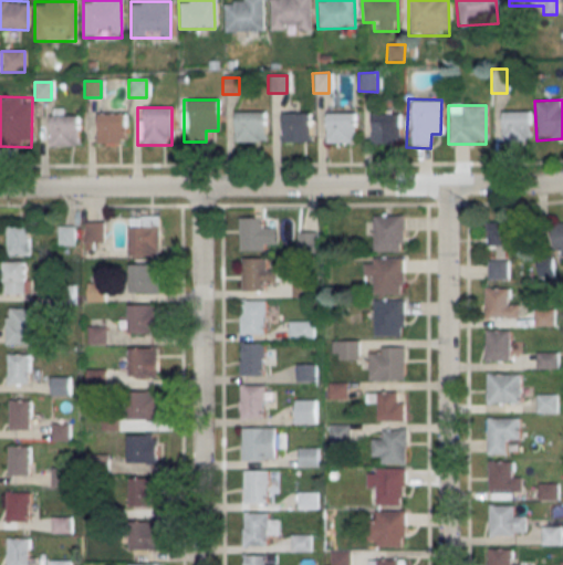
[(77,146),(77,112),(49,112),(49,146),(77,146)]
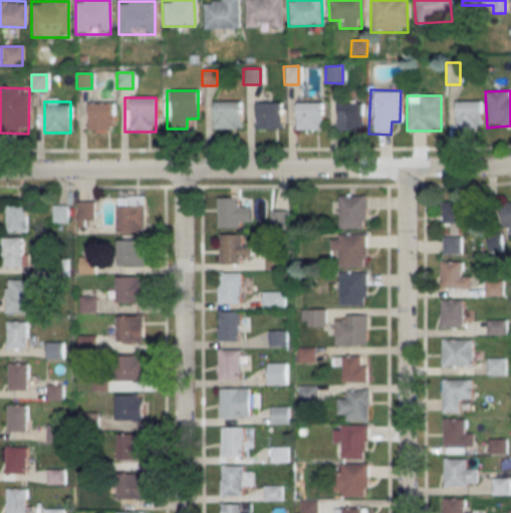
[(294,101),(322,102),(322,126),(317,125),(316,131),(293,131),(294,101)]
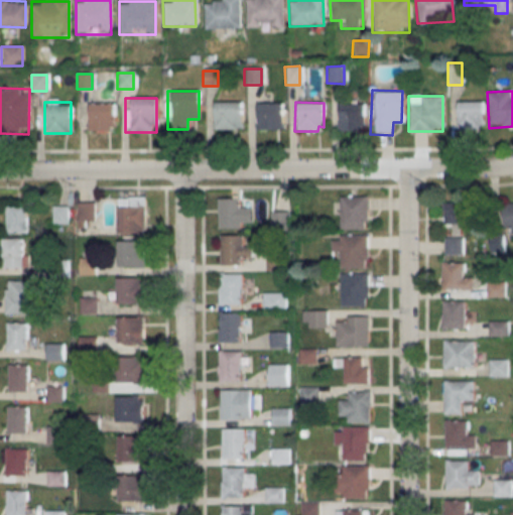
[(241,103),(213,103),(213,130),(241,130),(241,103)]
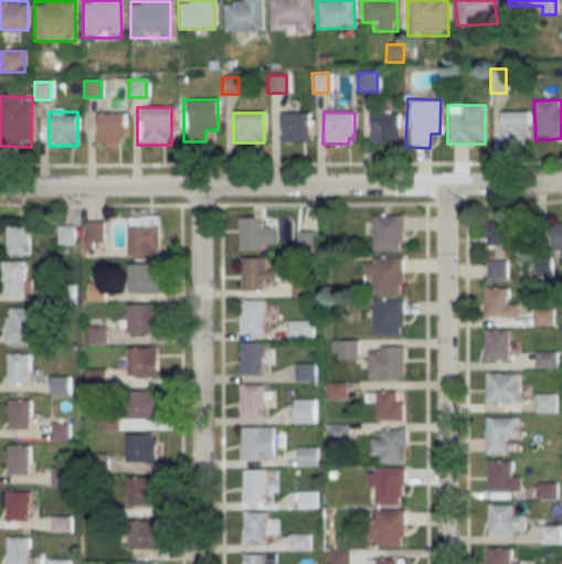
[(499,142),(528,142),(528,113),(499,113),(499,142)]
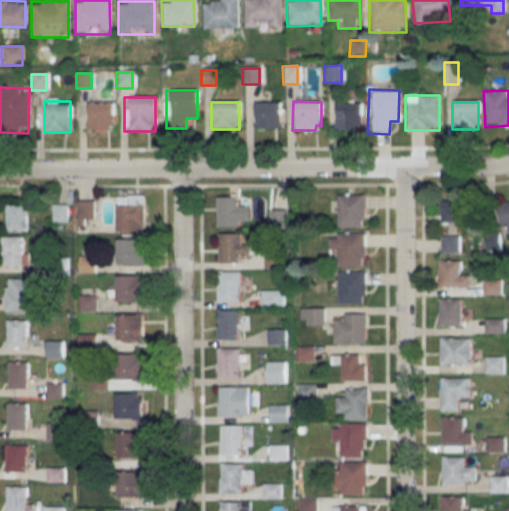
[(112,103),(87,103),(87,130),(112,130),(112,103)]
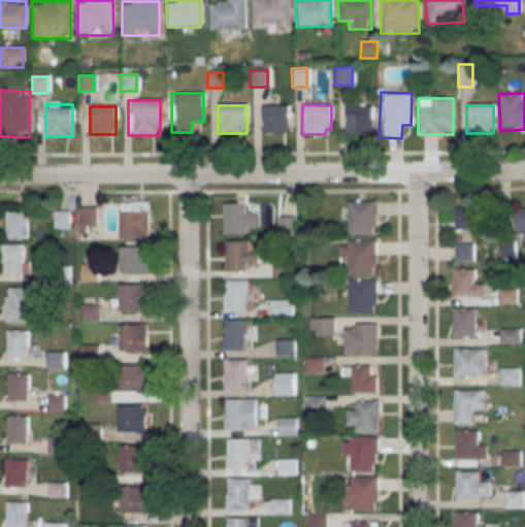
[(261,133),(289,133),(289,106),(261,106),(261,133)]
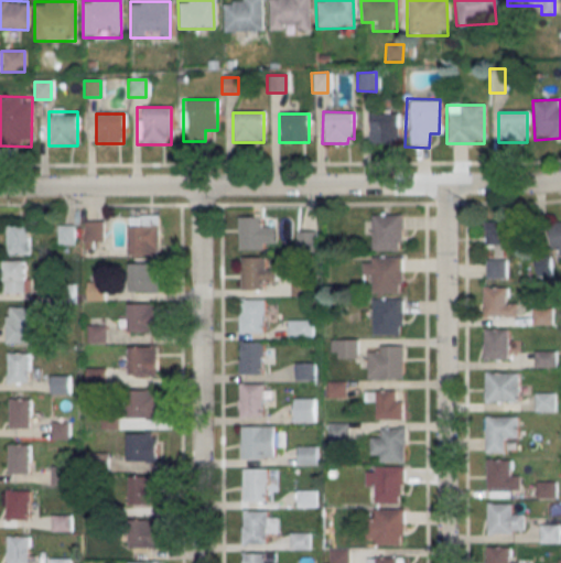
[(369,114),(400,115),(399,144),(368,143),(369,114)]
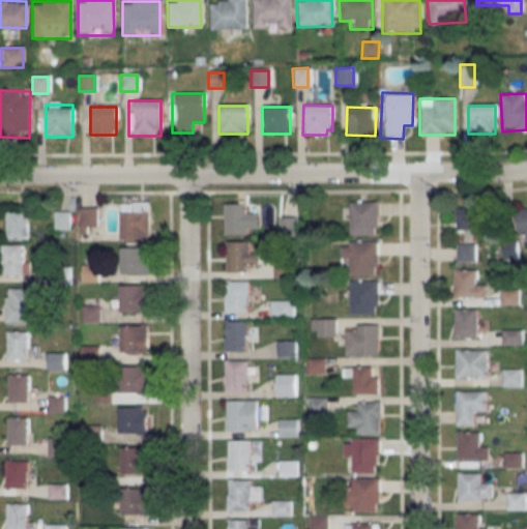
[(119,203),(119,240),(148,240),(148,203),(119,203)]
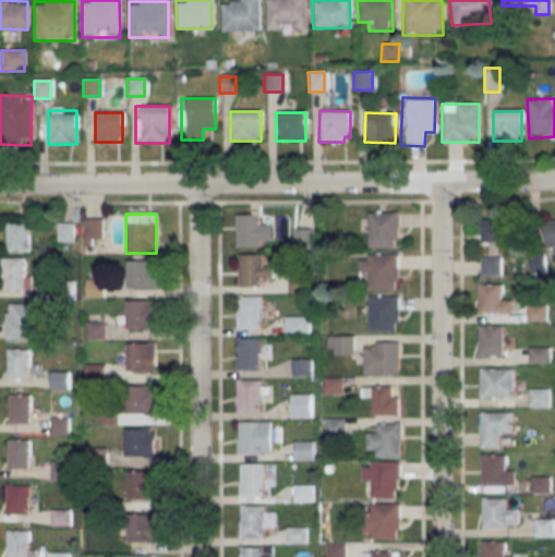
[(366,249),(395,249),(395,214),(366,214),(366,249)]
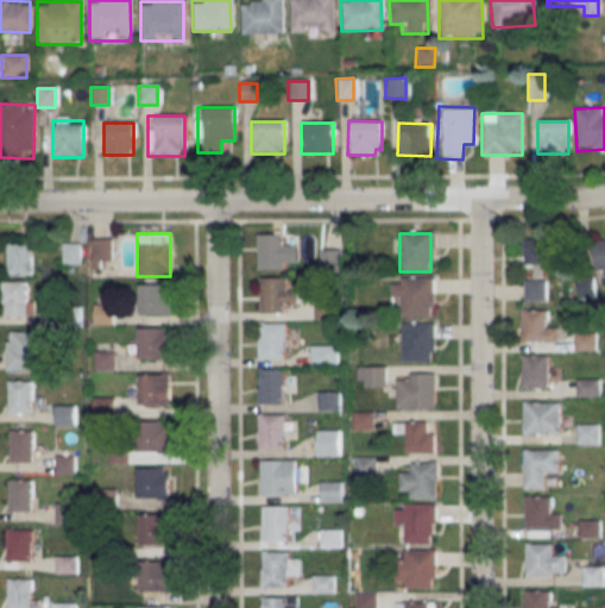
[(281,234),(257,234),(257,270),(281,270),(281,234)]
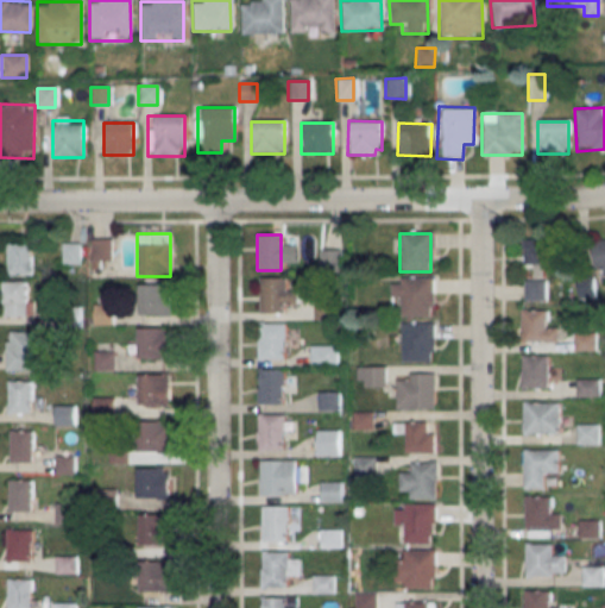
[(90,239),(90,265),(111,265),(111,239),(90,239)]
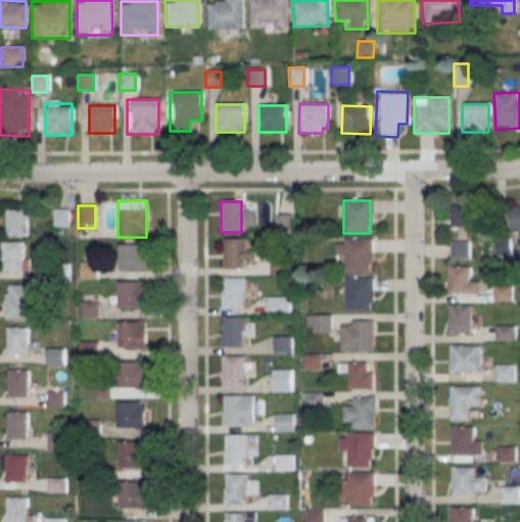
[(519,205),(509,205),(509,236),(519,235),(519,205)]
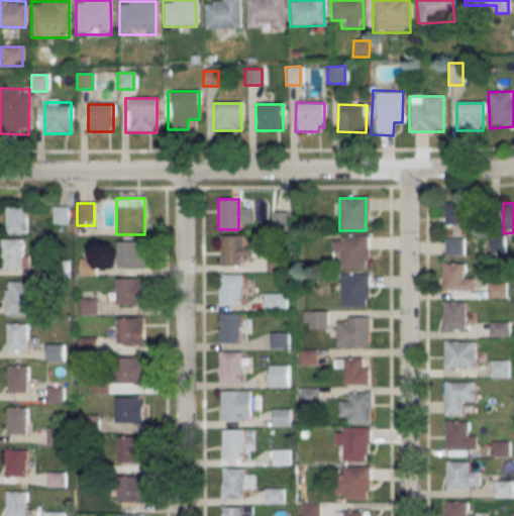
[(443,204),(443,226),(471,226),(471,204),(443,204)]
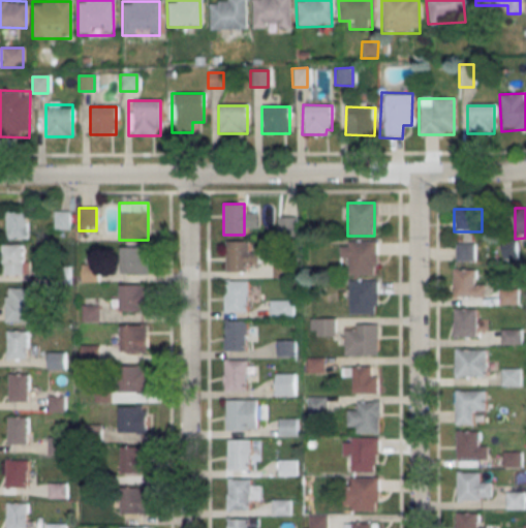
[(26,240),(26,213),(5,213),(5,240),(26,240)]
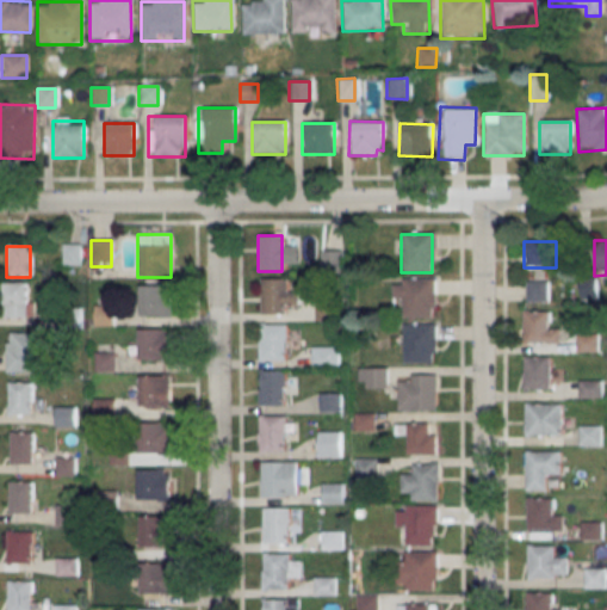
[(79,265),(79,246),(61,246),(61,265),(79,265)]
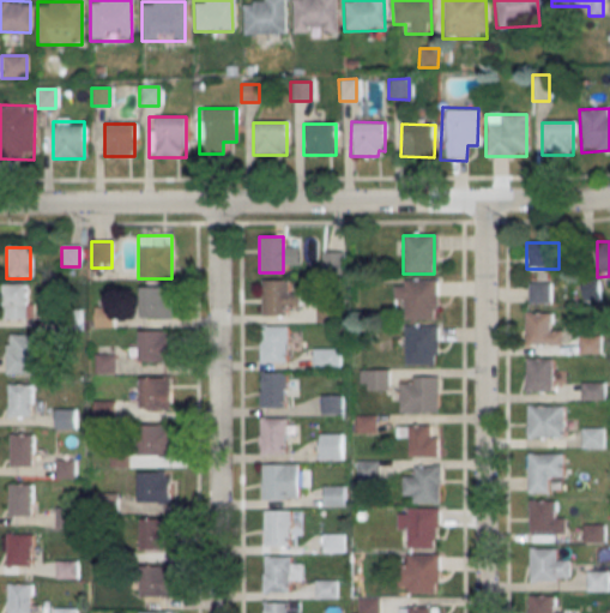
[(340,272),(340,253),(320,253),(320,272),(340,272)]
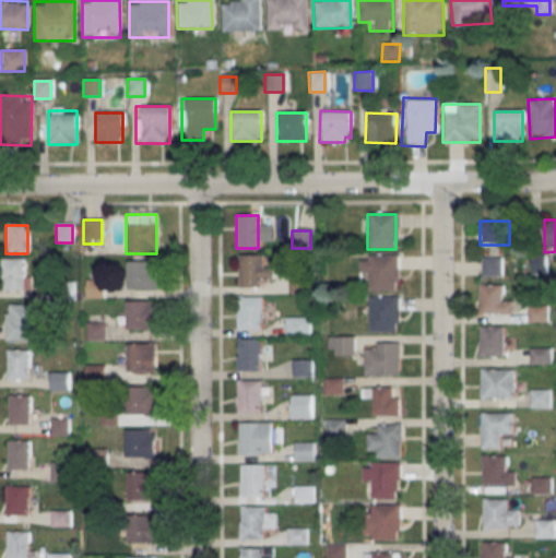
[(529,256),(531,275),(546,274),(545,254),(529,256)]
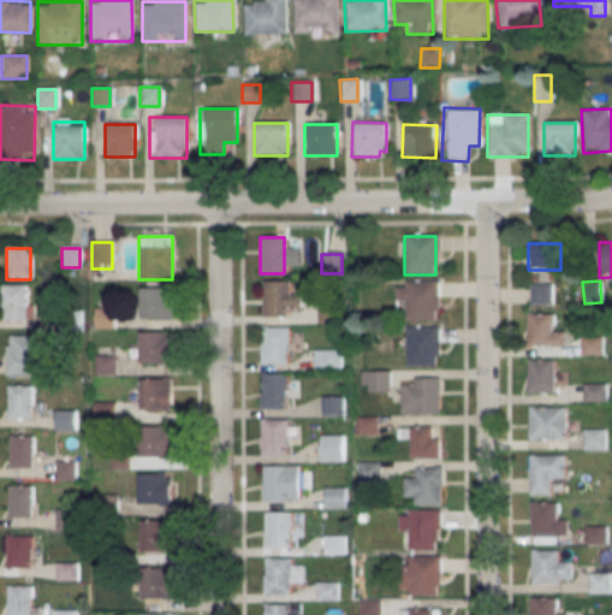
[(286,306),(298,306),(298,295),(286,295),(287,282),(261,282),(261,317),(286,318),(286,306)]
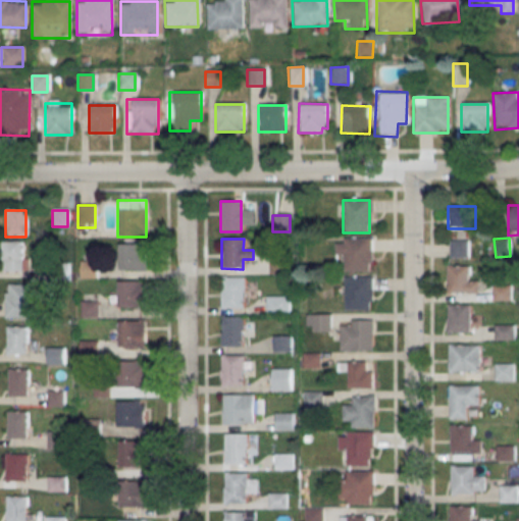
[(344,271),(370,271),(370,239),(335,239),(335,258),(344,258),(344,271)]
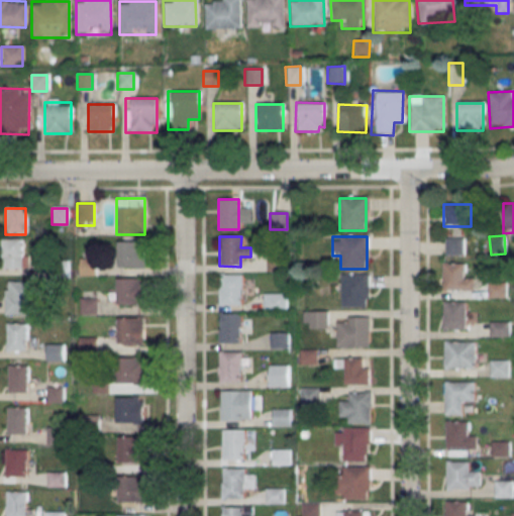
[(443,255),(463,255),(463,237),(443,237),(443,255)]
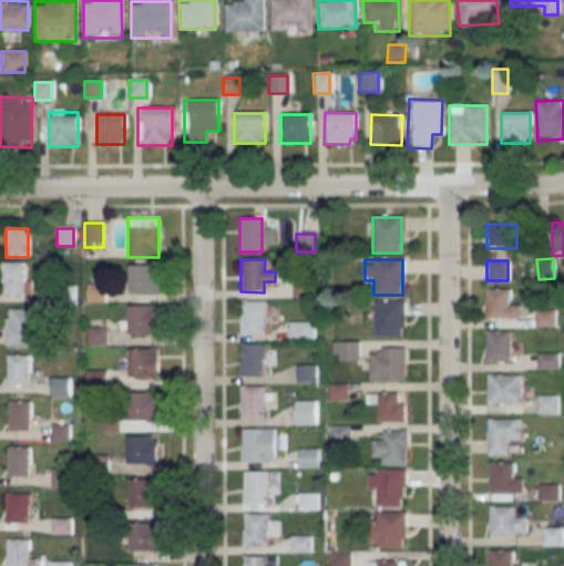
[(24,263),(6,263),(6,295),(24,295),(24,263)]
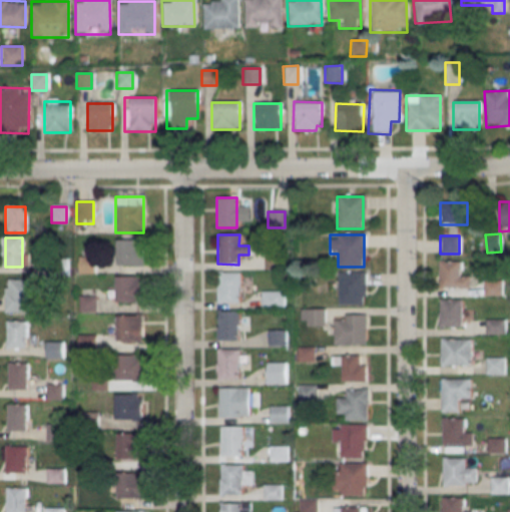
[(143,266),(143,239),(116,239),(116,266),(143,266)]
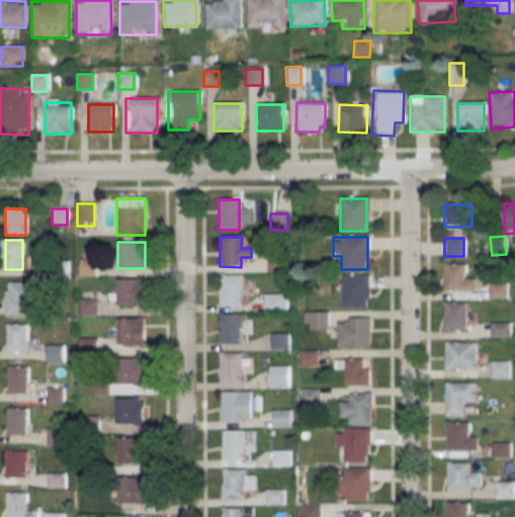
[(94,276),(94,260),(79,260),(79,276),(94,276)]
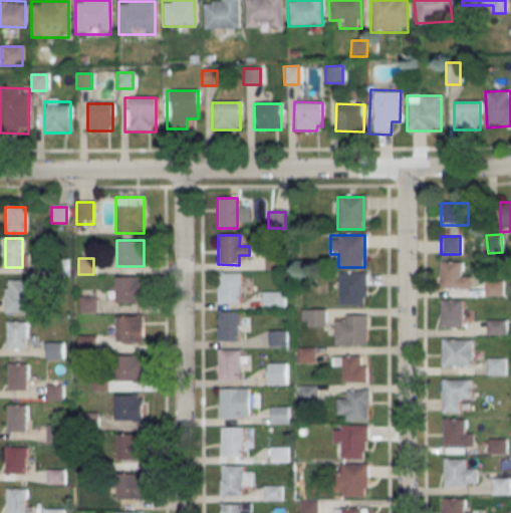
[(439,290),(470,290),(470,277),(461,277),(461,262),(439,262),(439,290)]
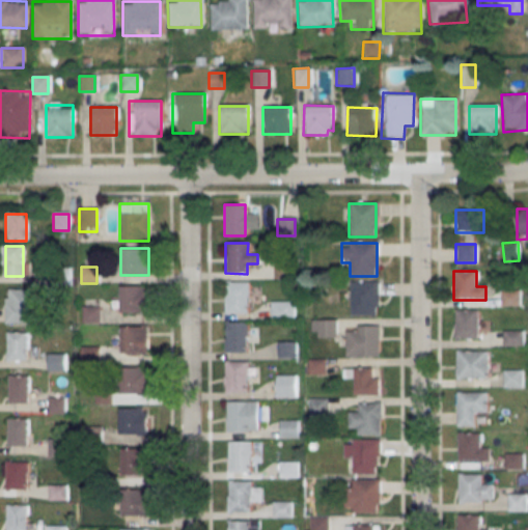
[(247,314),(247,282),(225,282),(225,314),(247,314)]
